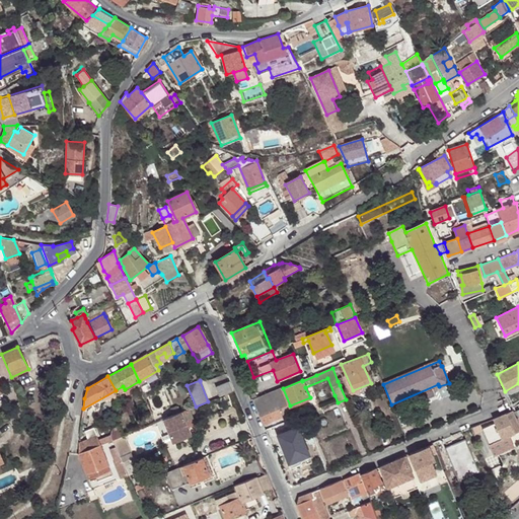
[(219,396),(233,391),(229,381),(216,387),(219,396)]
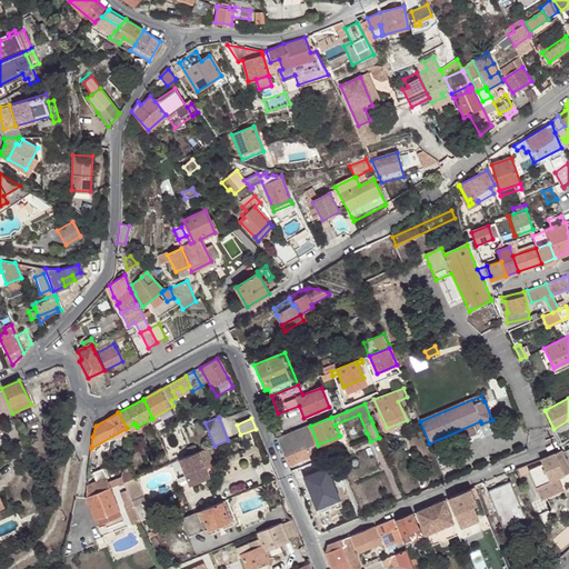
[(281,437),(277,439),(288,466),(309,457),(307,449),(318,445),(310,426),(281,437)]
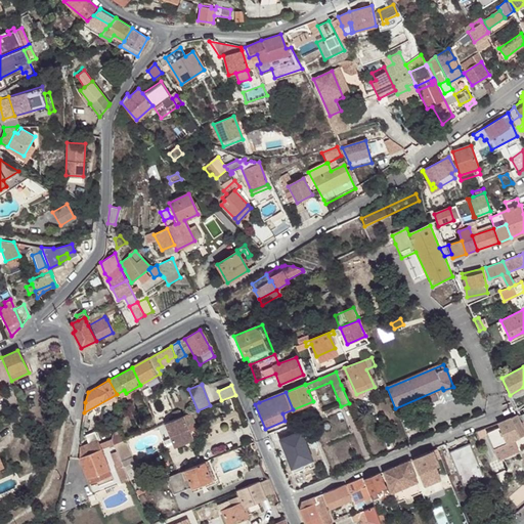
[(523,434),(523,430),(517,415),(511,418),(497,423),(499,428),(495,429),(495,428),(485,432),(497,457),(513,450),(509,441),(523,434)]
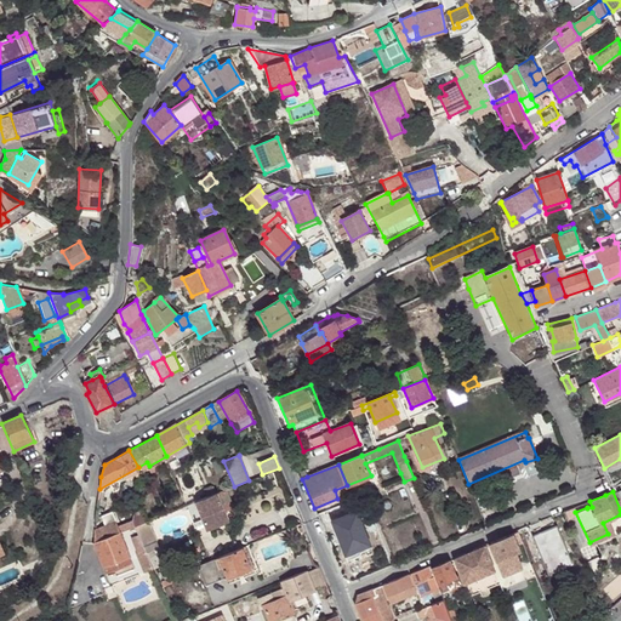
[(187,506),(183,507),(195,534),(229,520),(218,493),(187,506)]
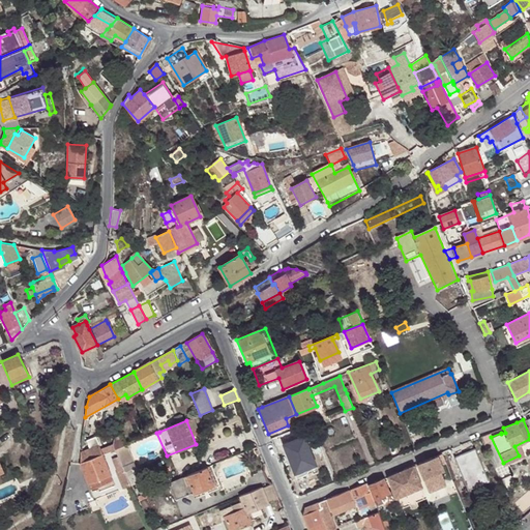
[(114,444),(115,449),(124,445),(120,436),(114,438),(114,444)]
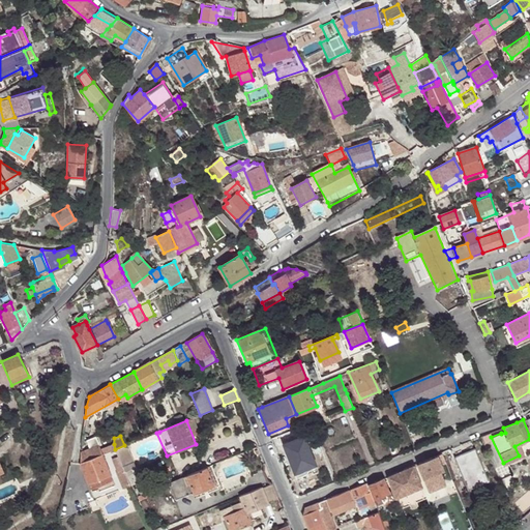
[(80,453),(81,464),(115,449),(114,444),(101,449),(95,438),(86,442),(89,449),(80,453)]
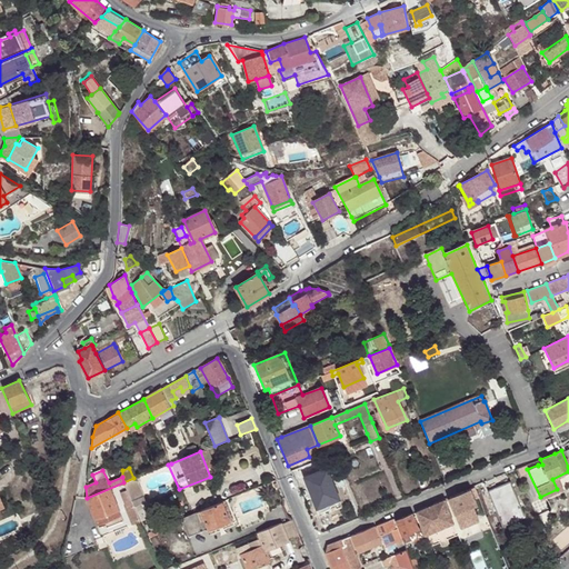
[(123,482),(87,498),(98,523),(121,513),(115,499),(120,497),(131,522),(140,518),(137,511),(128,491),(123,482)]
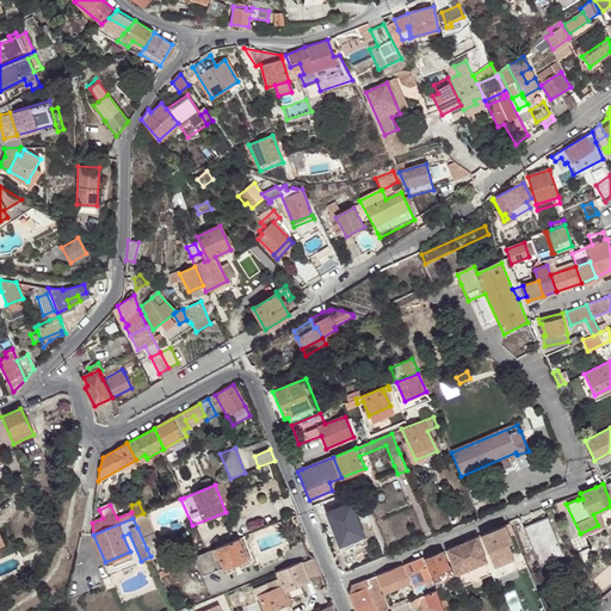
[(524,529),(541,565),(563,555),(547,519),(524,529)]
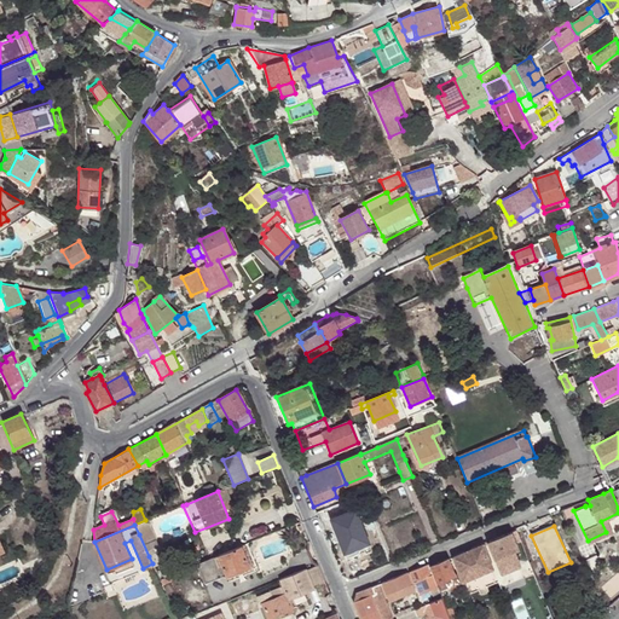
[(142,533),(139,534),(149,556),(157,553),(160,560),(166,556),(163,550),(162,550),(156,538),(152,541),(148,531),(142,533)]
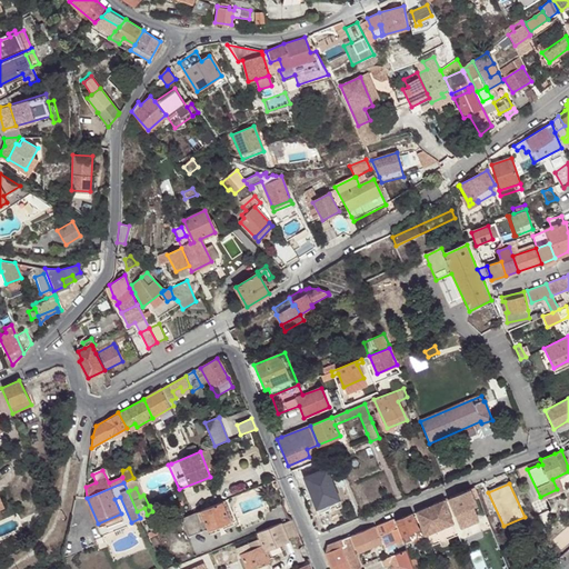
[(477,507),(473,499),(470,490),(449,499),(461,528),(479,521),(473,508),(477,507)]
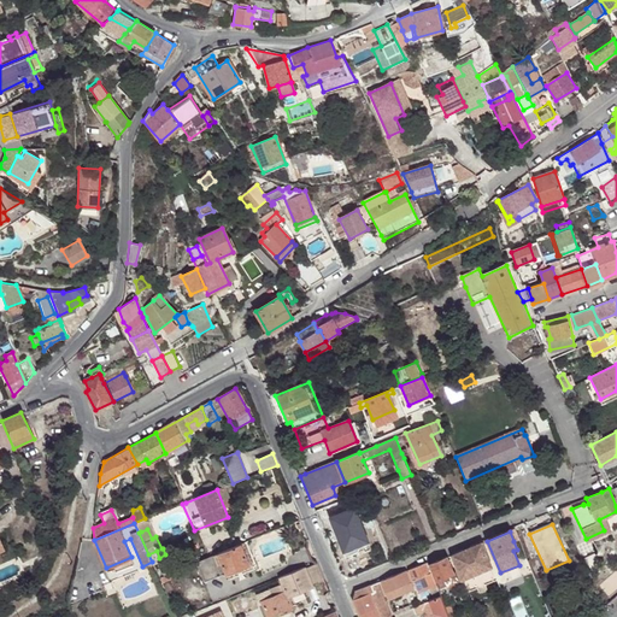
[(248,564),(224,574),(225,579),(228,580),(230,580),(258,568),(247,542),(241,545),(248,564)]
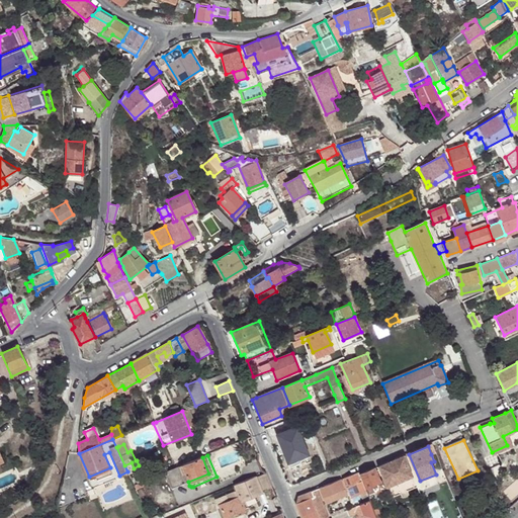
[(387,488),(413,477),(405,456),(378,466),(387,488)]
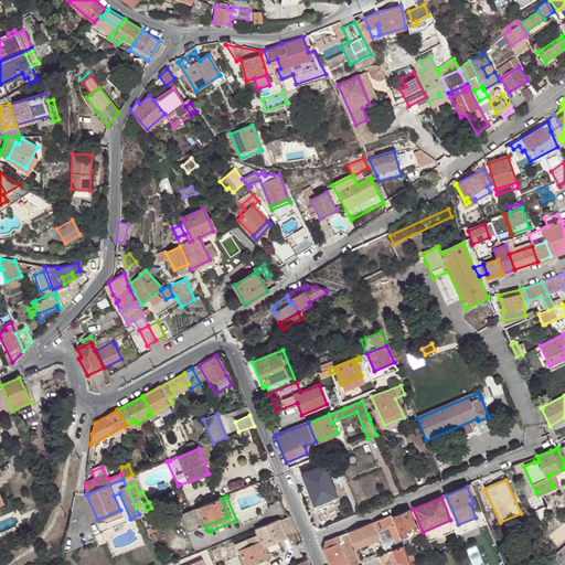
[(221,499),(181,515),(188,533),(205,525),(227,516),(221,499)]
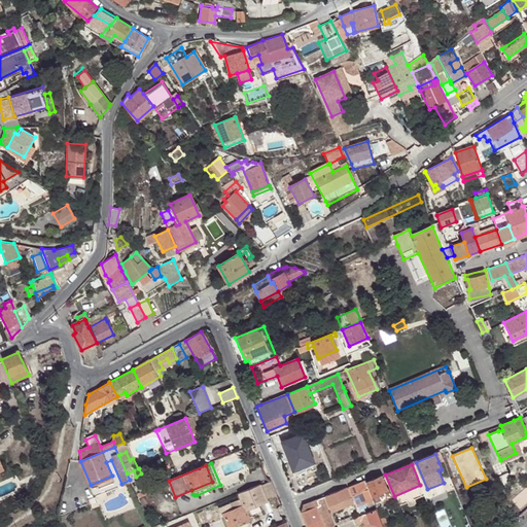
[(381,477),(366,483),(372,495),(387,489),(381,477)]
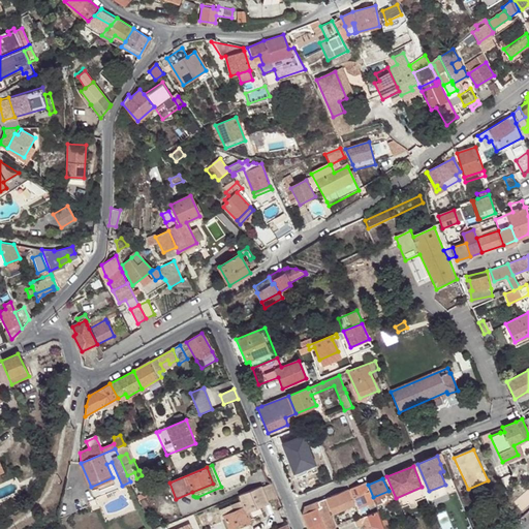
[(224,516),(229,528),(249,520),(246,512),(268,503),(267,500),(277,496),(272,483),(240,496),(241,500),(230,504),(234,511),(224,516)]
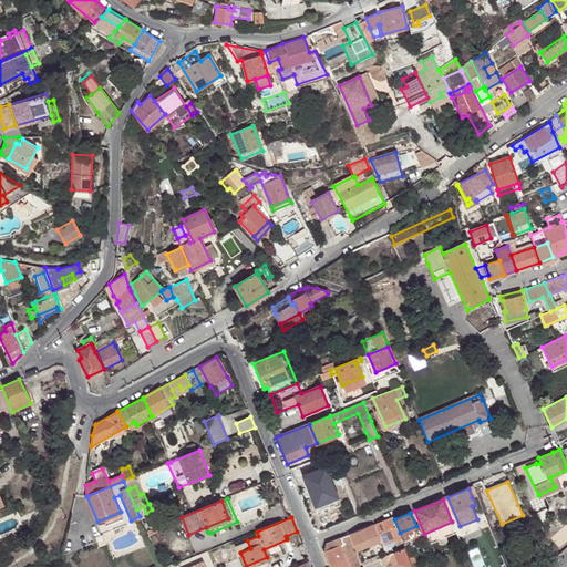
[(392,517),(375,524),(377,527),(373,528),(378,539),(381,538),(382,542),(394,537),(399,535),(392,517)]
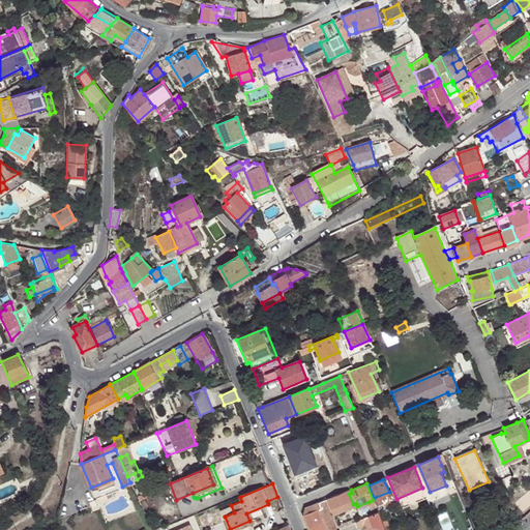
[(332,516),(354,506),(353,504),(349,494),(348,491),(326,500),(332,516)]
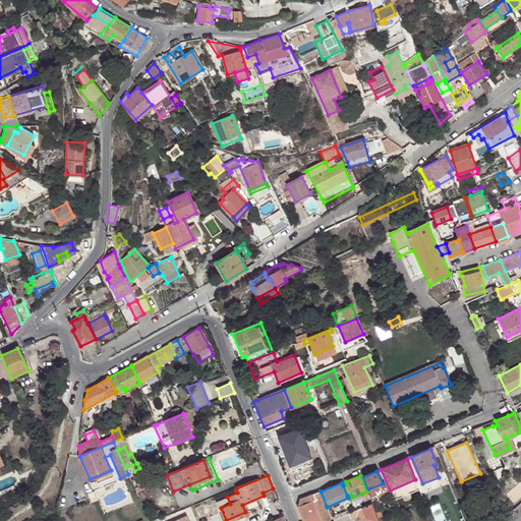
[(319,494),(319,493),(299,500),(297,507),(303,520),(329,520),(317,494),(319,494)]
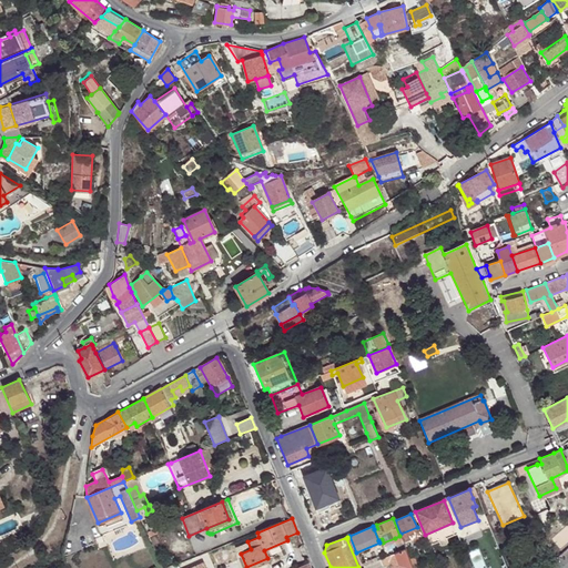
[(397,543),(395,544),(398,551),(406,549),(404,546),(403,543),(402,540),(397,543)]
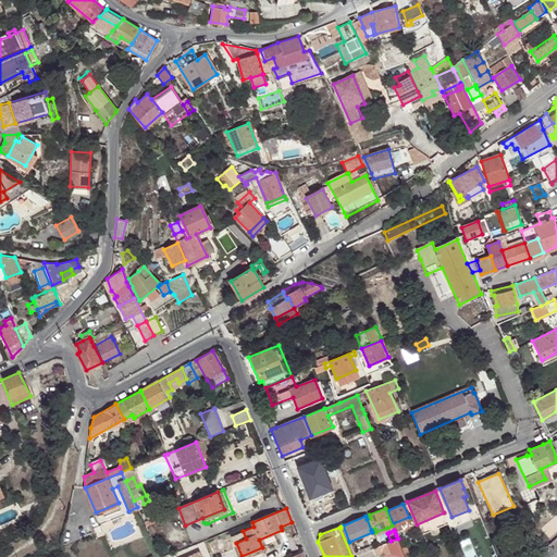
[(381,556),(405,556),(401,548),(399,542),(398,539),(391,541),(378,547),(373,549),(375,556),(381,554),(381,556)]
